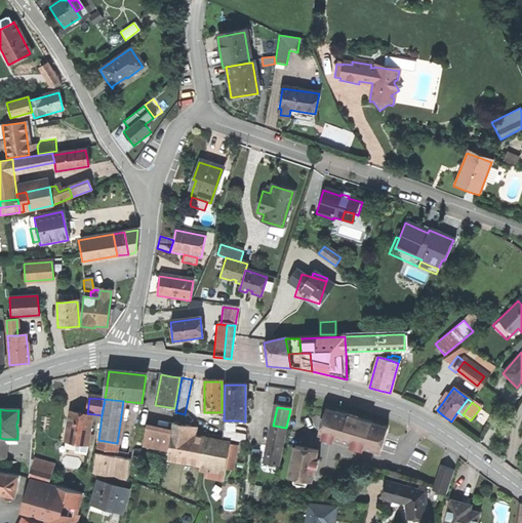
[(81,414),(70,412),(65,441),(75,443),(87,444),(92,415),(81,414)]
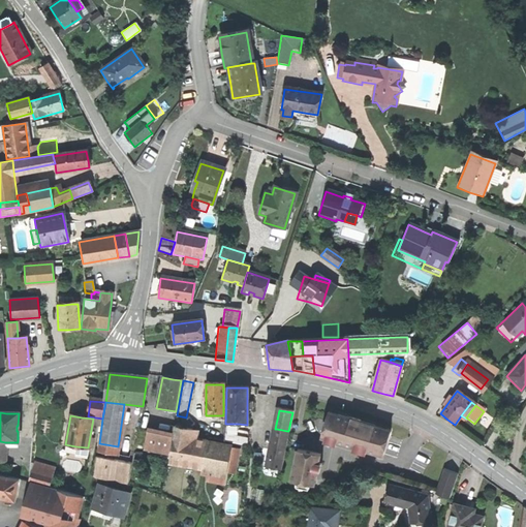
[(328,415),(321,436),(345,443),(346,439),(352,441),(351,445),(366,450),(365,452),(382,456),(389,433),(373,429),(373,427),(356,422),(336,415),(335,417),(328,415)]
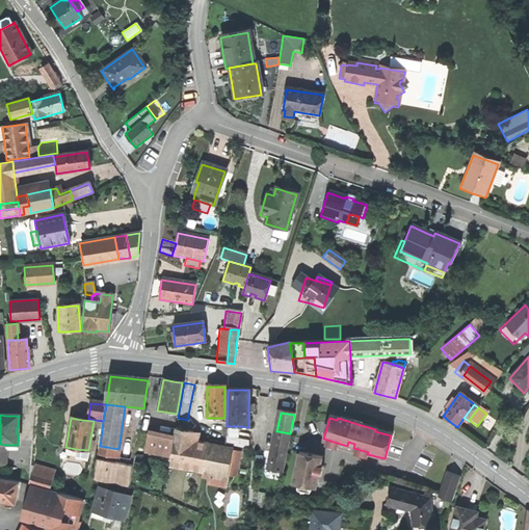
[(240,434),(240,426),(227,426),(225,426),(225,436),(248,442),(248,435),(240,434)]
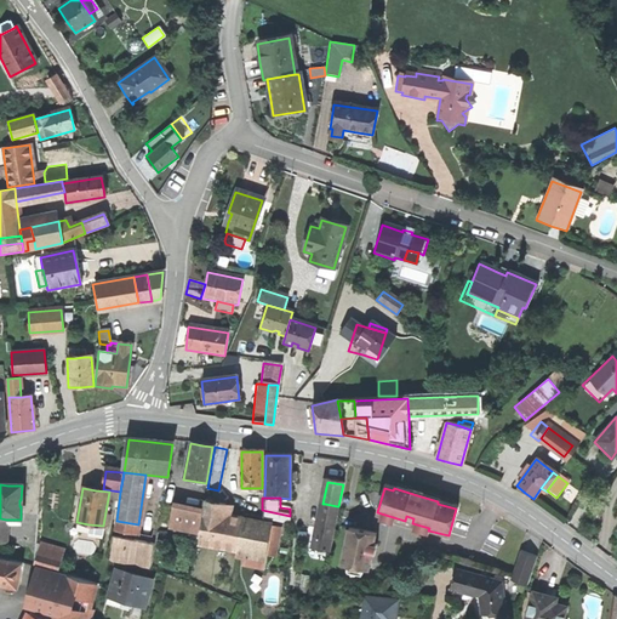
[(201,515),(204,515),(241,521),(241,518),(222,514),(223,506),(204,501),(201,514),(201,515)]
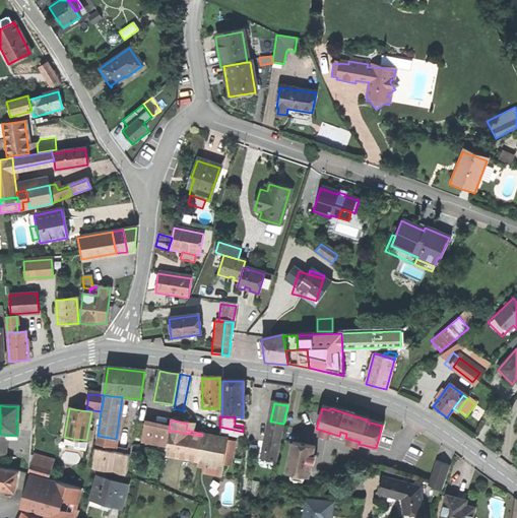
[(277,451),(282,424),(272,422),(267,449),(277,451)]
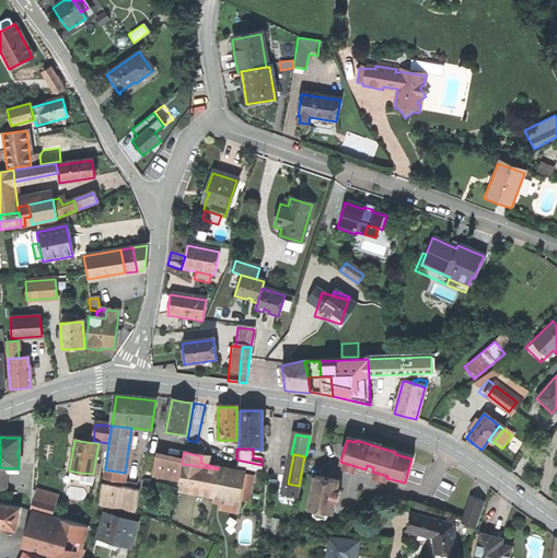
[(182,463),(155,457),(152,475),(178,480),(182,464),(182,463)]
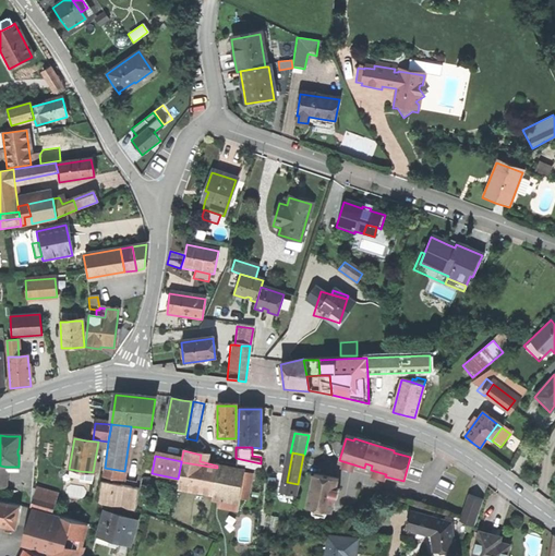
[(260,472),(261,463),(236,458),(236,467),(260,472)]
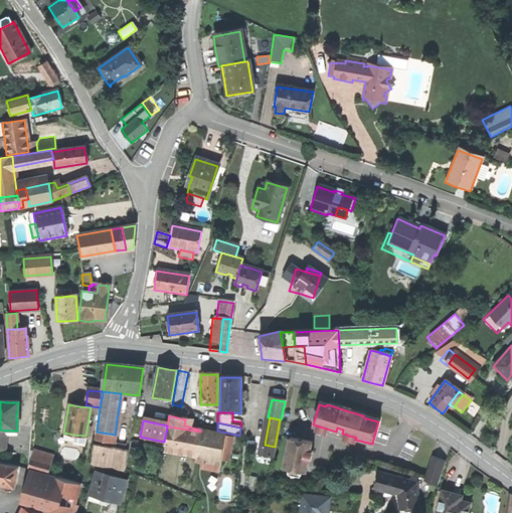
[(284,423),(281,435),(295,438),(298,426),(284,423)]
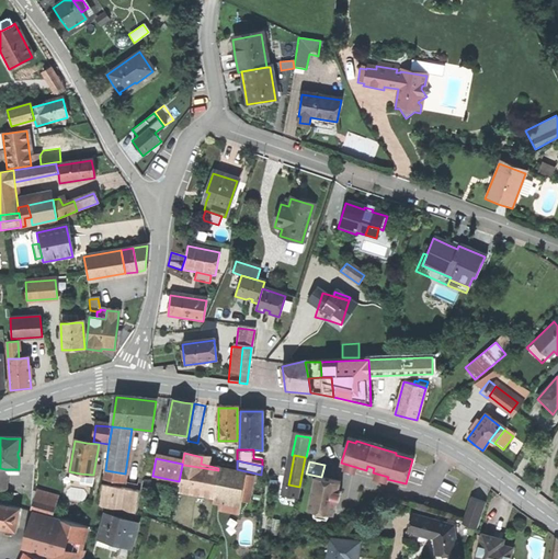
[(184,465),(179,492),(213,499),(218,470),(184,465)]
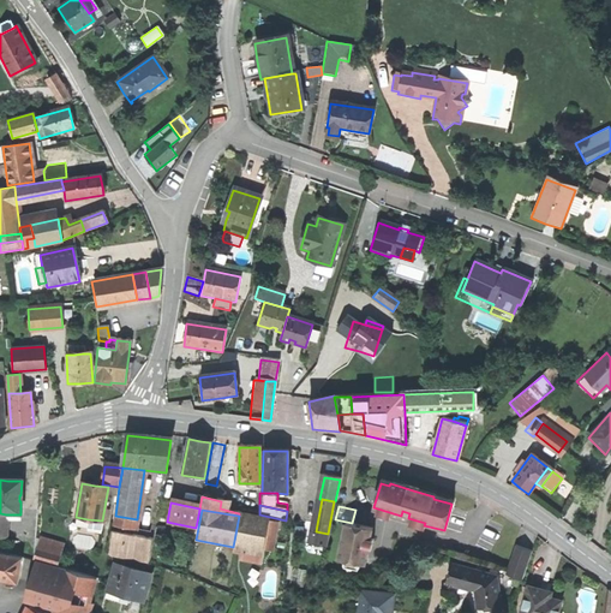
[(136,530),(137,519),(115,516),(113,528),(136,530)]
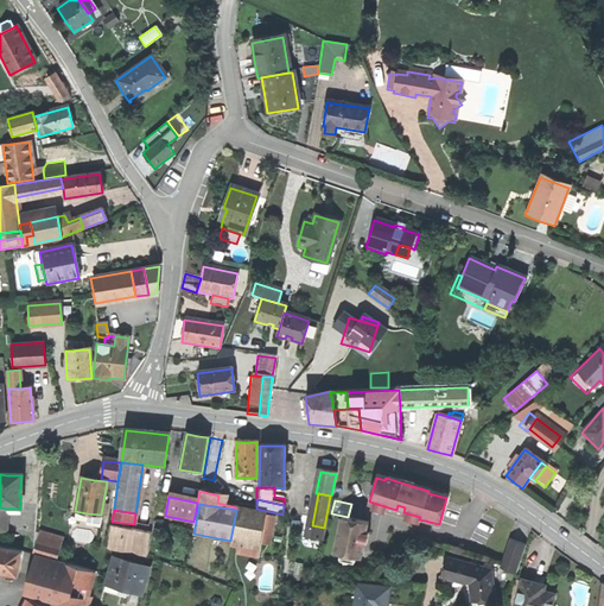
[(265,516),(236,510),(230,541),(240,543),(259,547),(265,516)]
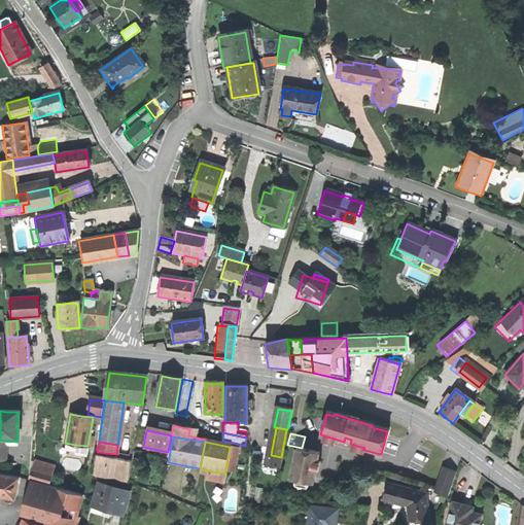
[(86,455),(88,446),(75,445),(74,453),(86,455)]
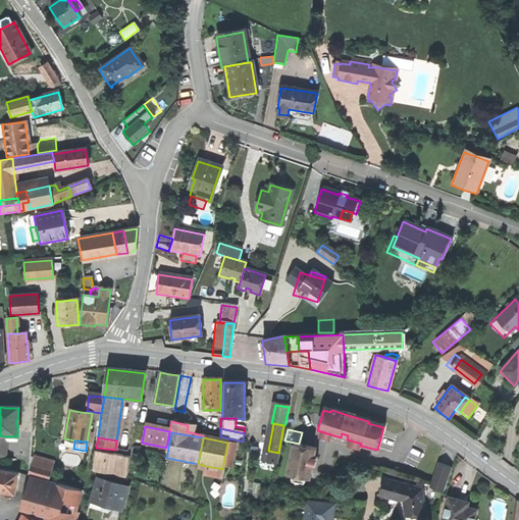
[(287,475),(309,479),(311,467),(314,468),(316,459),(313,458),(315,449),(293,445),(287,475)]
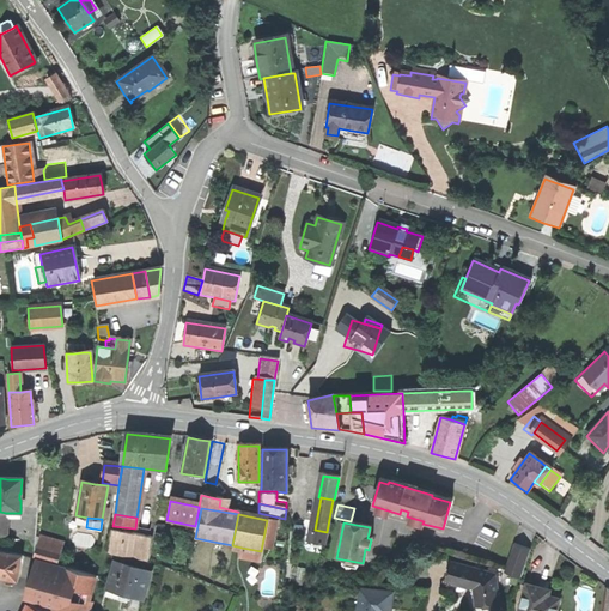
[(111,530),(108,554),(148,561),(152,537),(111,530)]
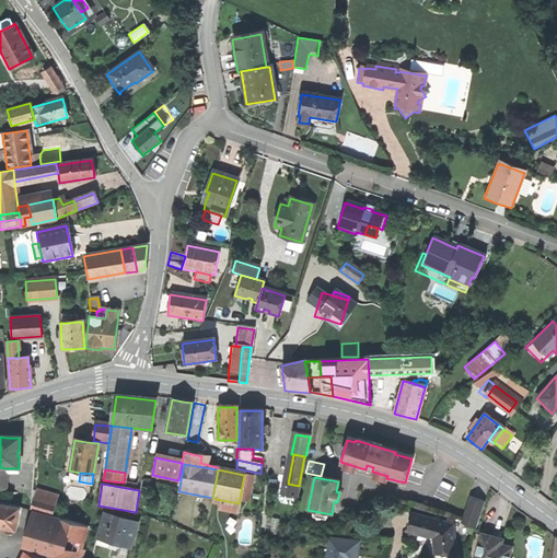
[(36,491),(34,500),(55,507),(58,498),(36,491)]
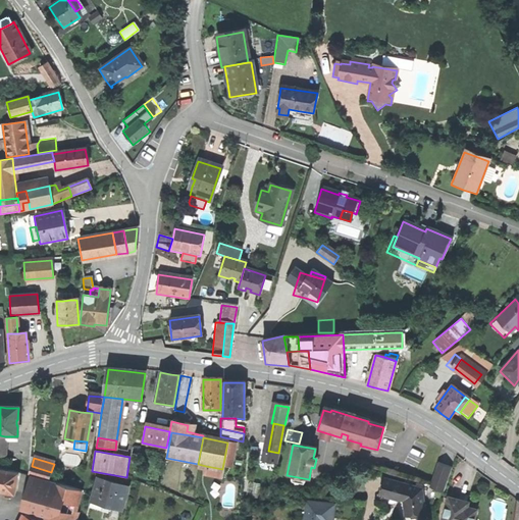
[(436,463),(428,487),(443,492),(451,467),(436,463)]
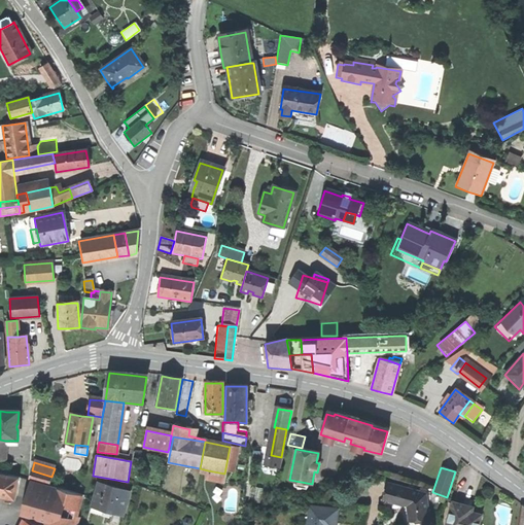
[(29,481),(49,487),(51,477),(32,470),(29,481)]
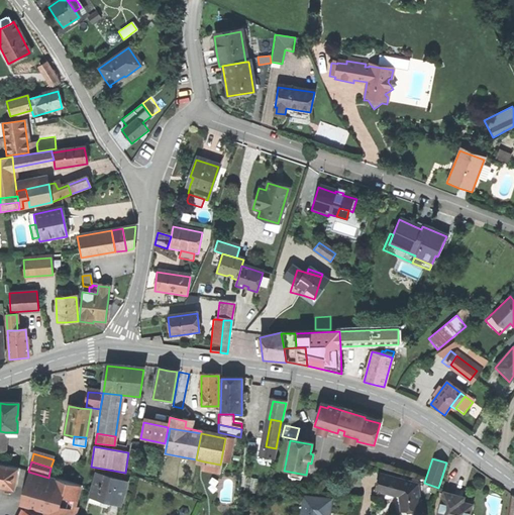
[(218,474),(220,465),(204,461),(202,471),(218,474)]
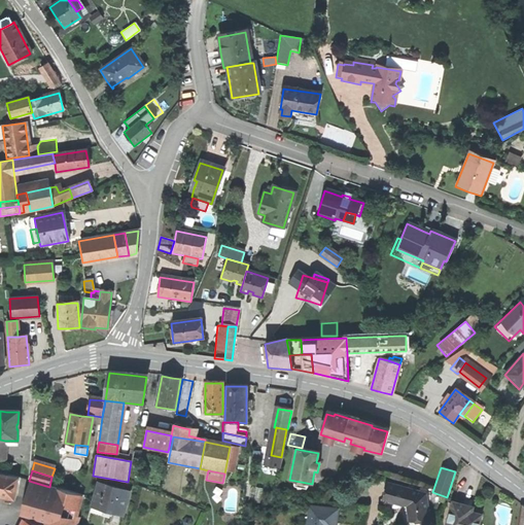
[(11,478),(0,475),(0,496),(7,497),(11,478)]
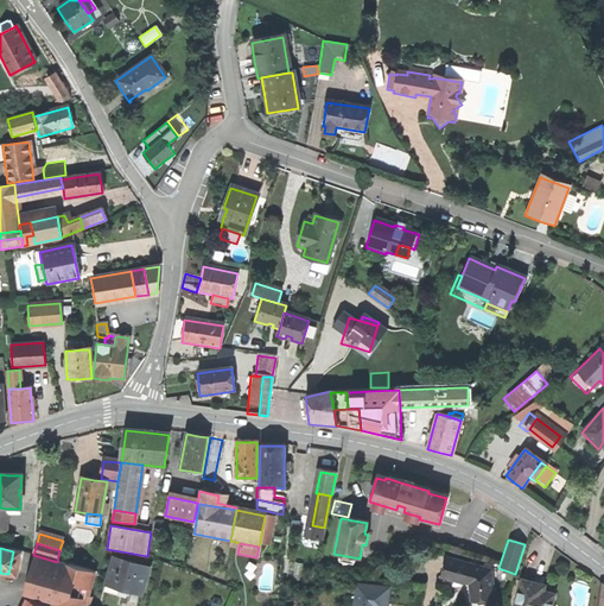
[(20,553),(13,551),(8,574),(17,575),(20,553)]
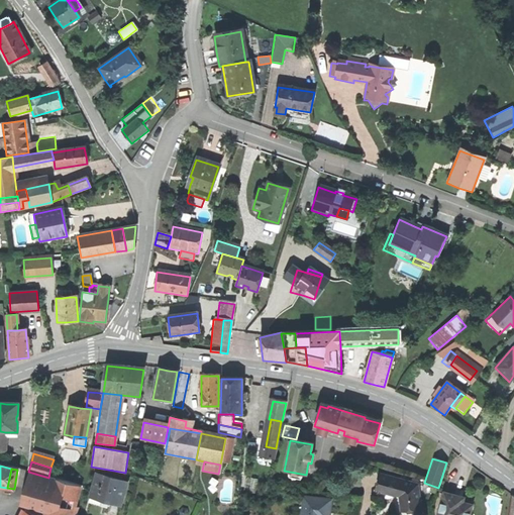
[(27,487),(34,489),(38,476),(29,473),(27,487)]
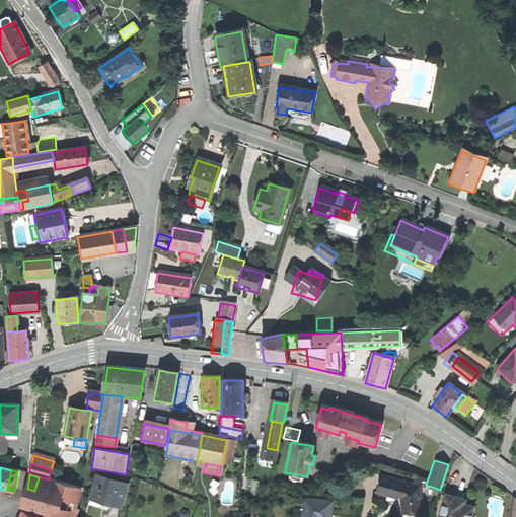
[(127,486),(96,476),(90,499),(111,505),(116,506),(121,507),(127,486)]
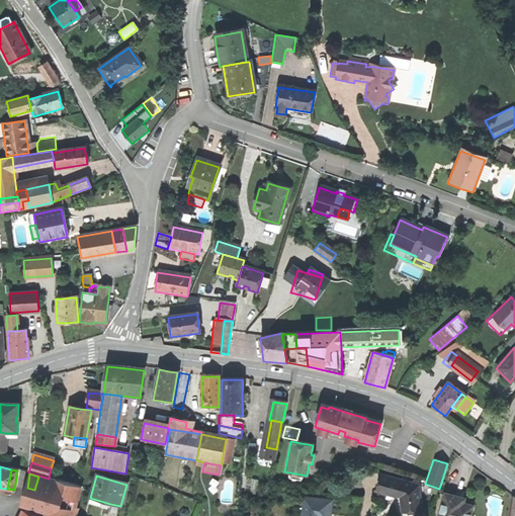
[(47,494),(47,493),(51,480),(38,477),(34,490),(34,491),(47,494)]
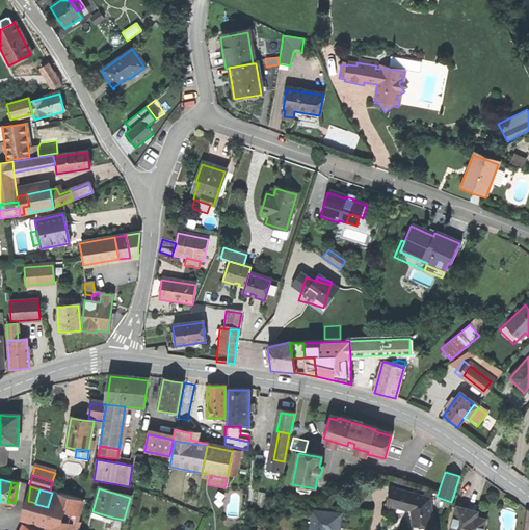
[(411,511),(412,526),(432,525),(430,511),(429,499),(391,489),(387,505),(399,508),(411,511)]
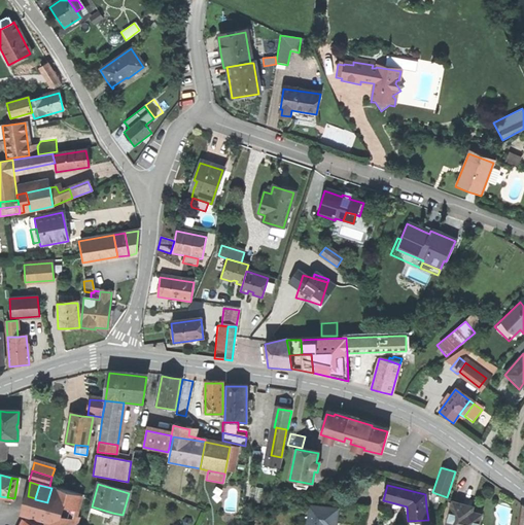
[(47,501),(53,502),(57,490),(51,488),(47,501)]
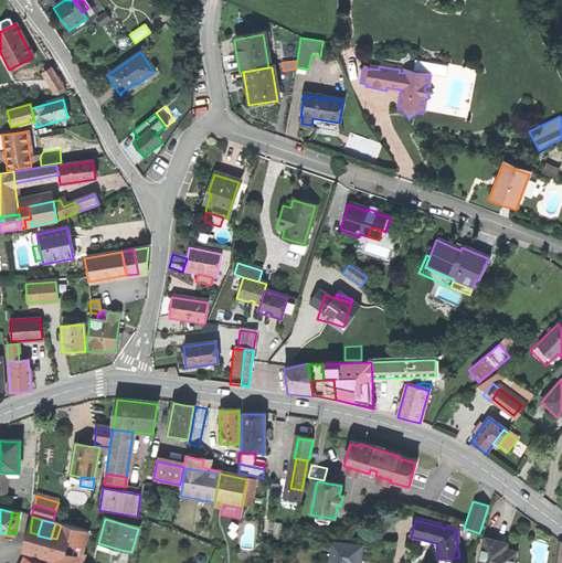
[(78,562),(81,554),(87,532),(61,524),(61,526),(56,539),(51,562),(78,562)]
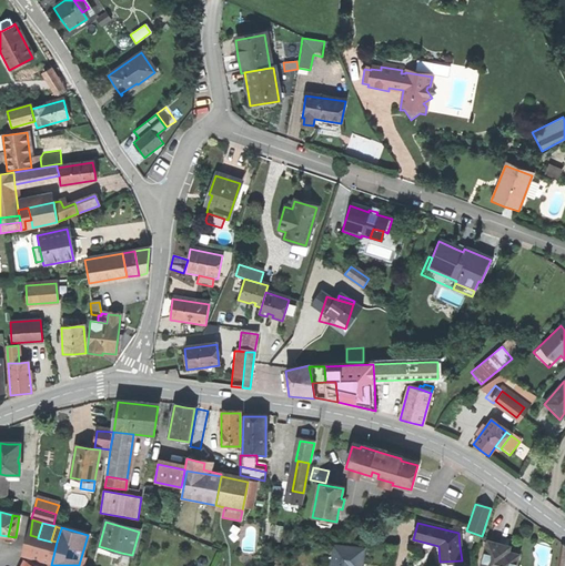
[(498,545),(487,542),(482,565),(514,565),(517,555),(506,553),(507,547),(498,545)]
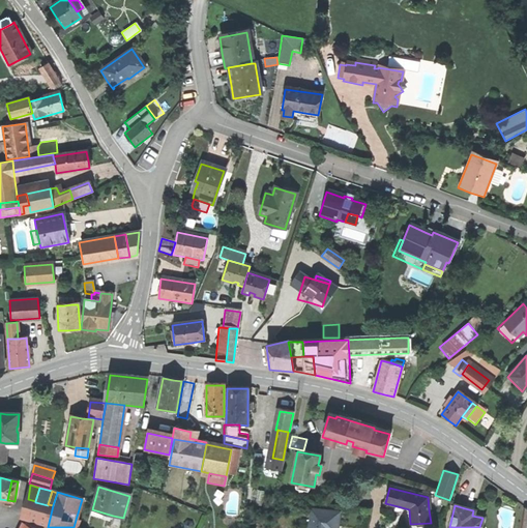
[(111,521),(113,516),(92,509),(91,516),(111,521)]
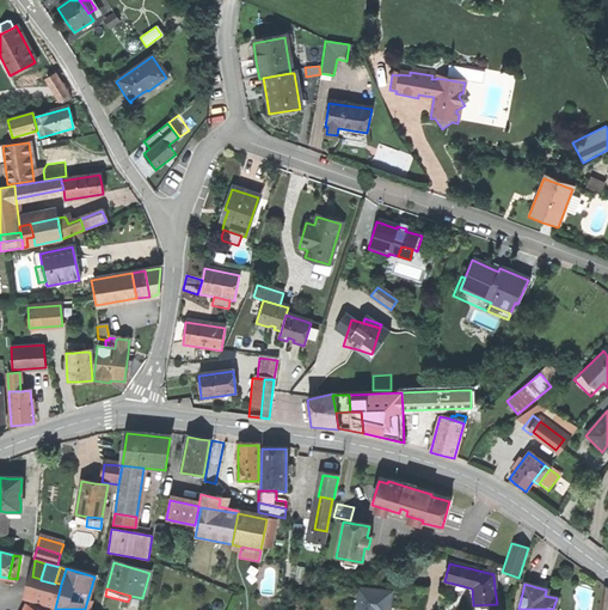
[(391,592),(360,590),(356,609),(390,609),(390,607),(391,592)]
